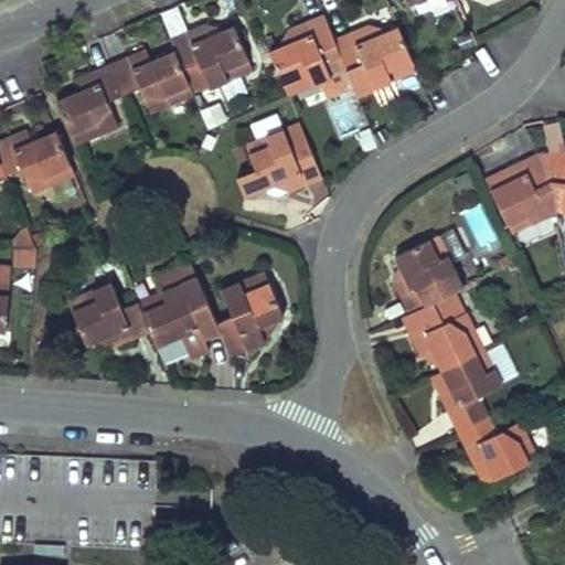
[(170,32),(184,29),(179,8),(164,11),(170,32)]
